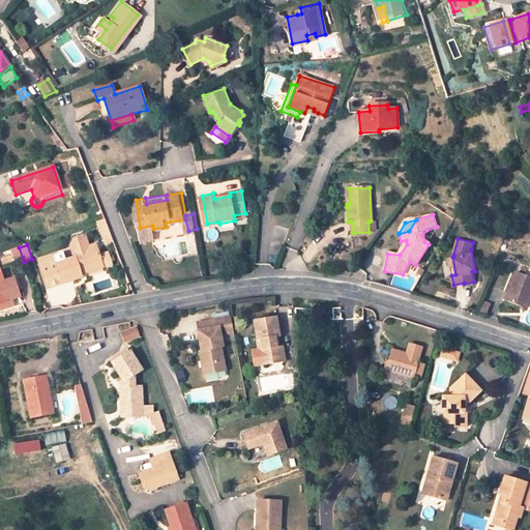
[(80,269),(110,259),(108,253),(98,255),(95,245),(74,252),(76,257),(56,263),(62,283),(81,276),(81,273),(80,269)]
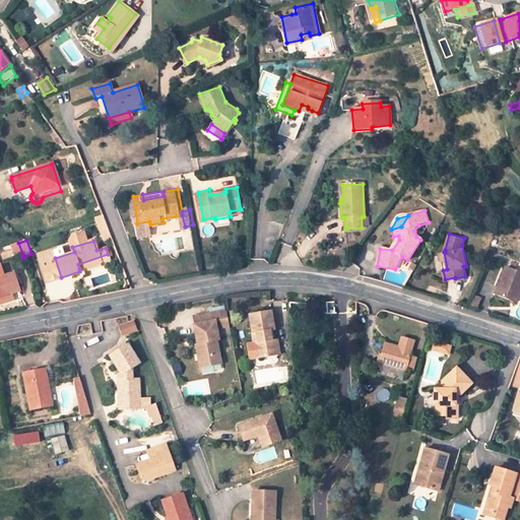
[(23,257),(18,243),(11,245),(16,259),(23,257)]
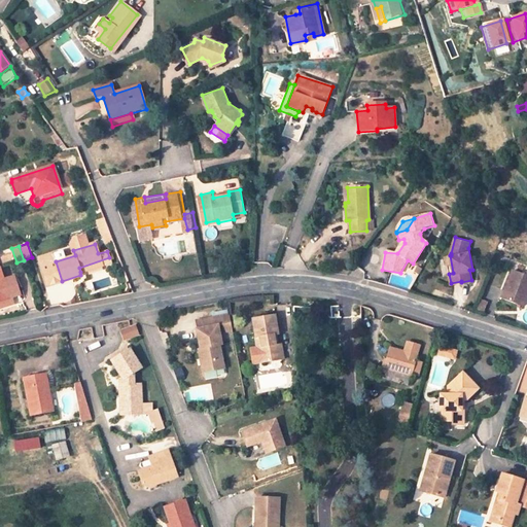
[(79,268),(80,272),(111,262),(109,257),(79,268)]
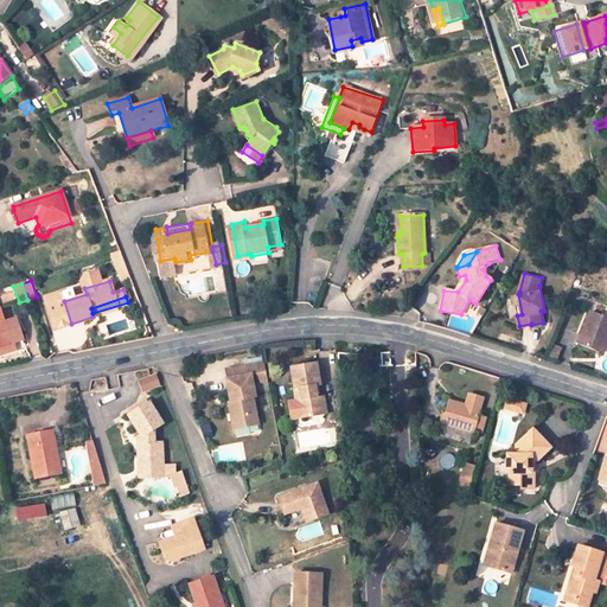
[(2,320),(0,313),(0,346),(23,339),(16,315),(2,320)]
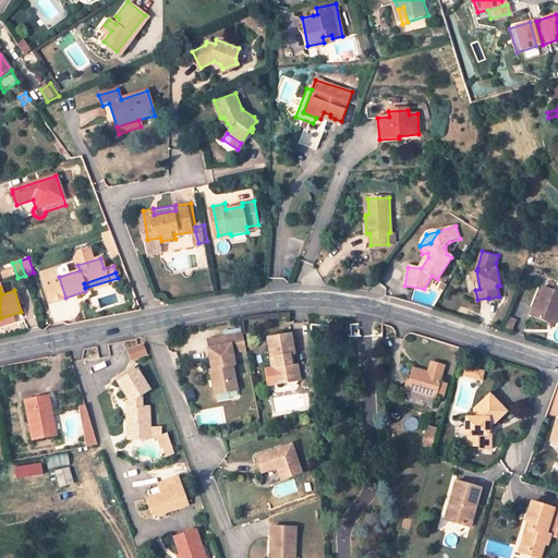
[(532,315),(554,324),(557,313),(557,294),(543,289),(532,315)]
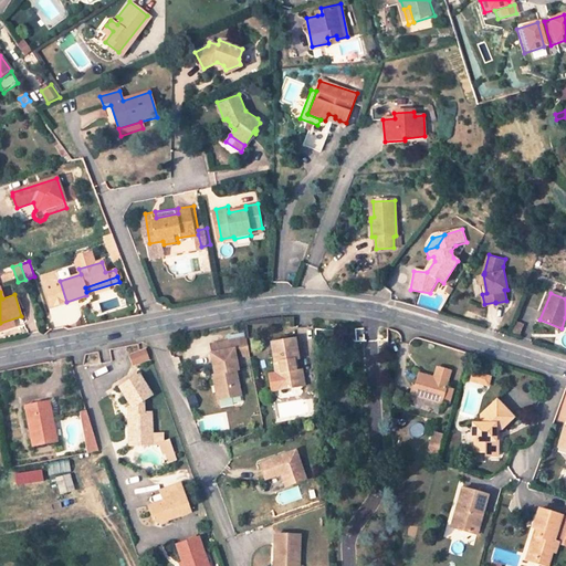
[(524,324),(516,322),(512,333),(520,336),(524,324)]
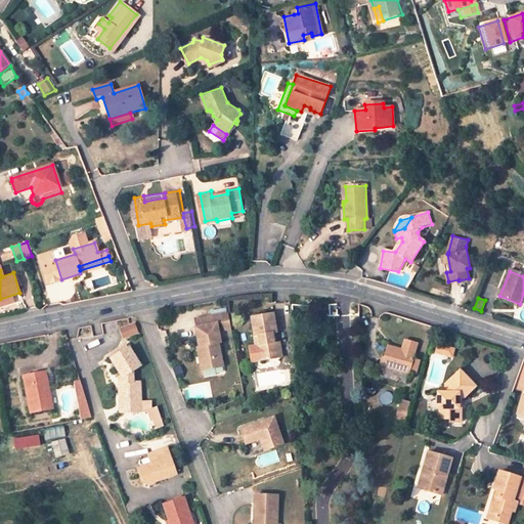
[(213,318),(214,326),(219,325),(219,326),(223,325),(224,333),(233,332),(230,315),(213,318)]
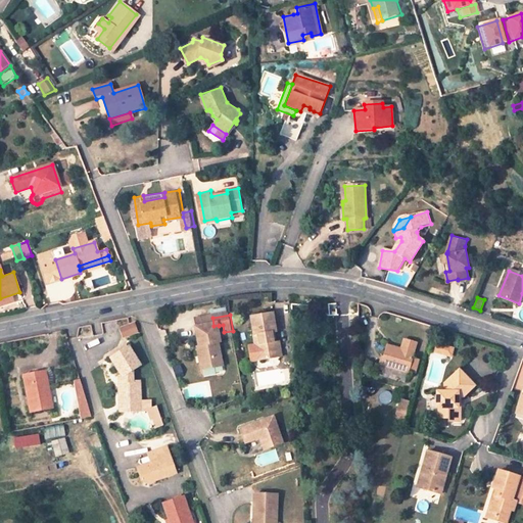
[(250,348),(252,364),(283,359),(280,343),(275,344),(273,335),(278,334),(274,315),(251,319),(255,337),(254,338),(256,347),(250,348)]
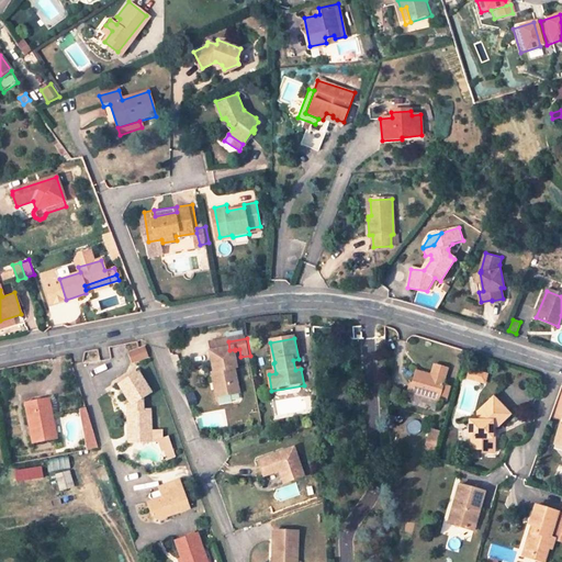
[(211,353),(229,350),(228,341),(210,345),(211,353)]
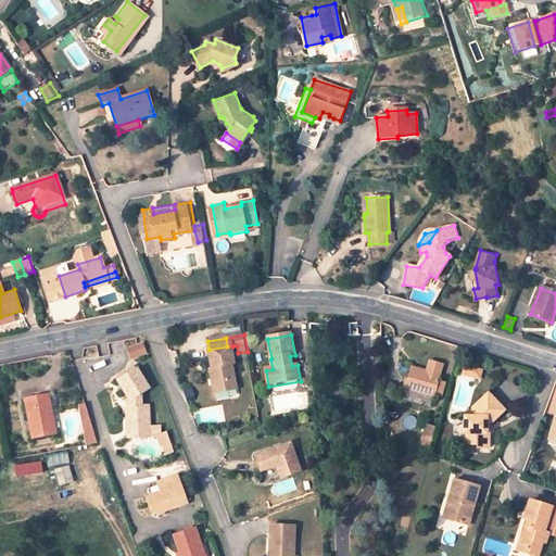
[(144,343),(131,349),(135,357),(148,353),(144,343)]
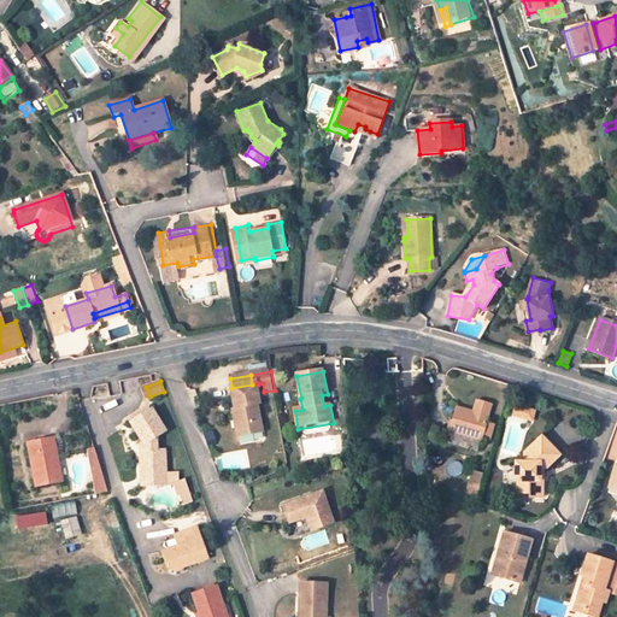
[(242,418),(235,419),(239,439),(256,436),(253,428),(263,425),(259,407),(262,406),(258,385),(258,383),(252,385),(231,388),(236,412),(241,411),(242,418)]
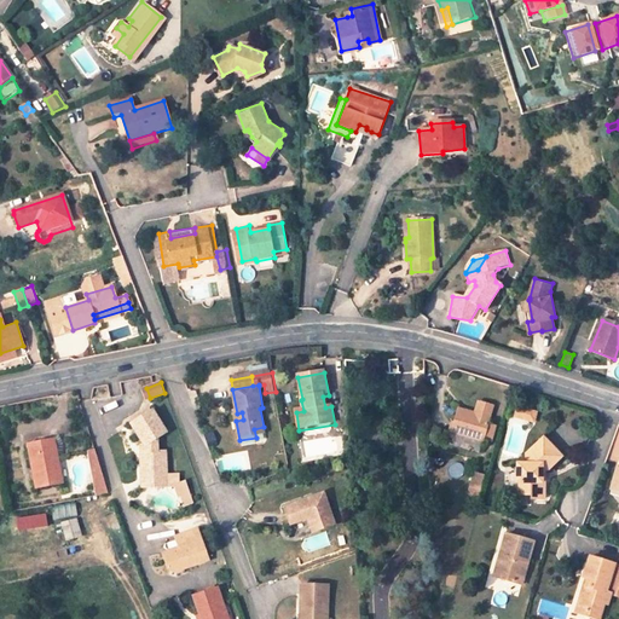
[(458,410),(452,434),(481,443),(492,408),(479,404),(475,415),(458,410)]
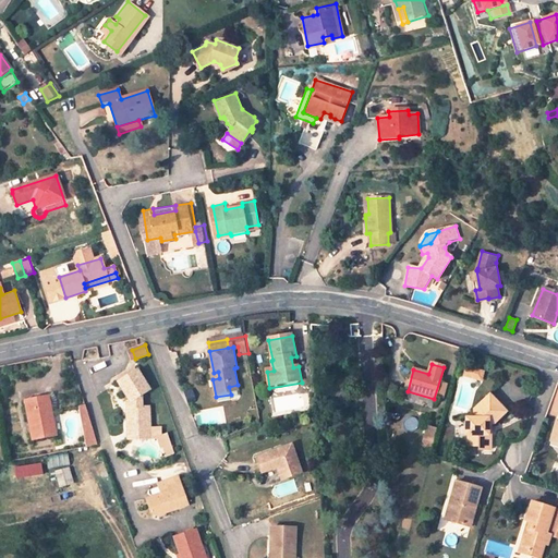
[(465,365),(463,375),(480,380),(483,371),(465,365)]
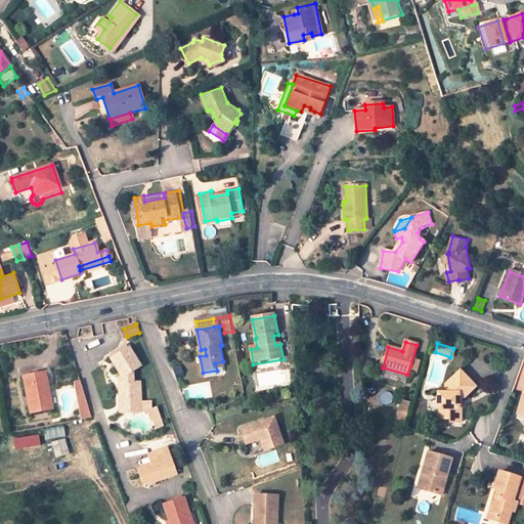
[(119,383),(120,403),(140,402),(139,383),(137,383),(136,375),(144,369),(131,349),(113,360),(126,381),(124,384),(119,383)]
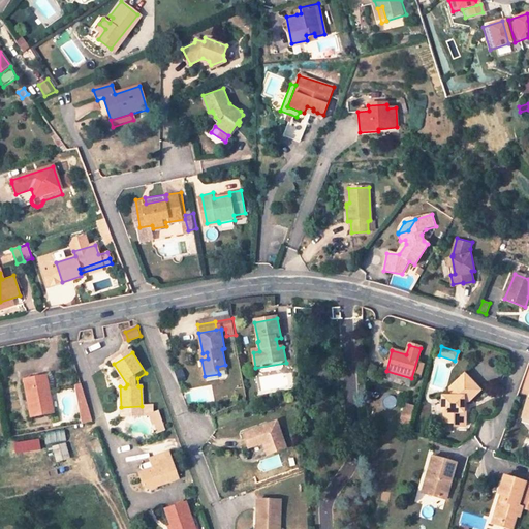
[(217,367),(219,374),(226,373),(225,365),(217,367)]
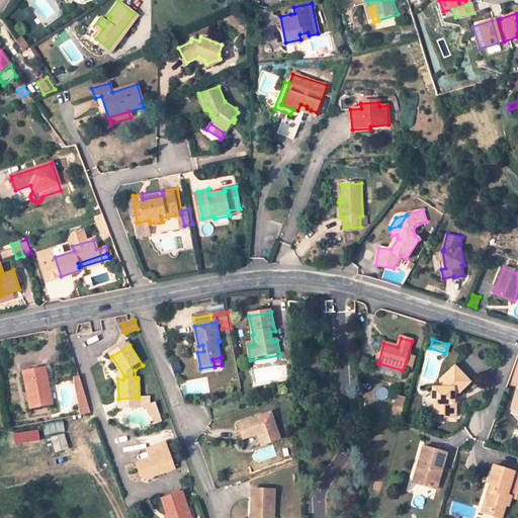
[(177,361),(171,363),(175,373),(181,371),(177,361)]
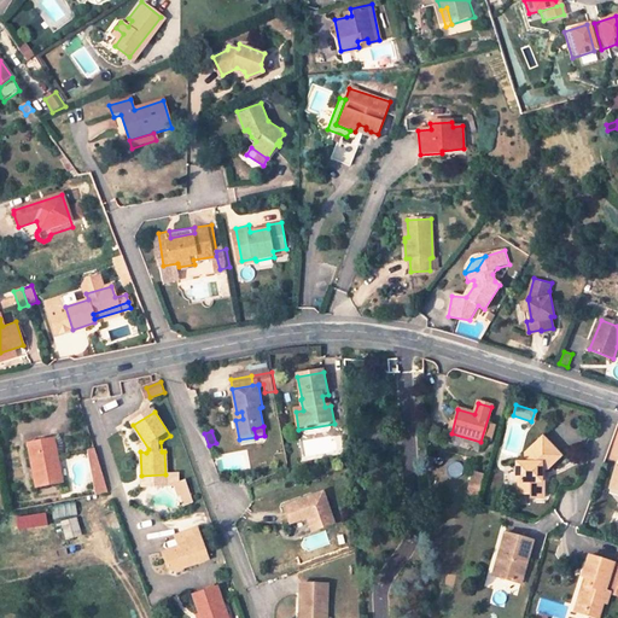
[(518,483),(518,495),(530,496),(530,499),(542,499),(542,478),(540,478),(540,471),(544,470),(559,456),(542,438),(524,454),(524,464),(518,465),(516,468),(516,478),(518,483)]
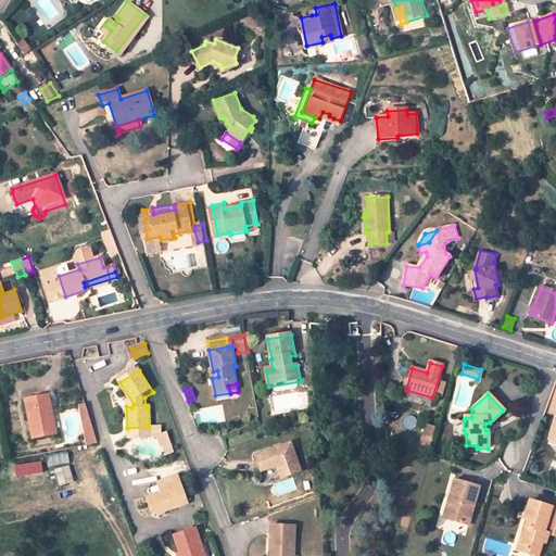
[(25,401),(33,439),(55,433),(48,396),(43,397),(25,401)]
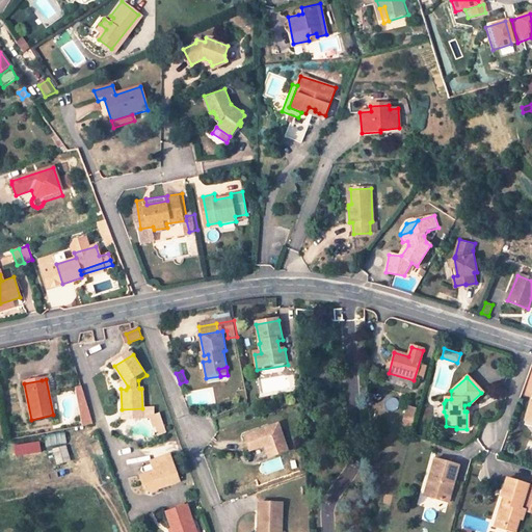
[(80,387),(74,389),(83,426),(92,425),(80,387)]
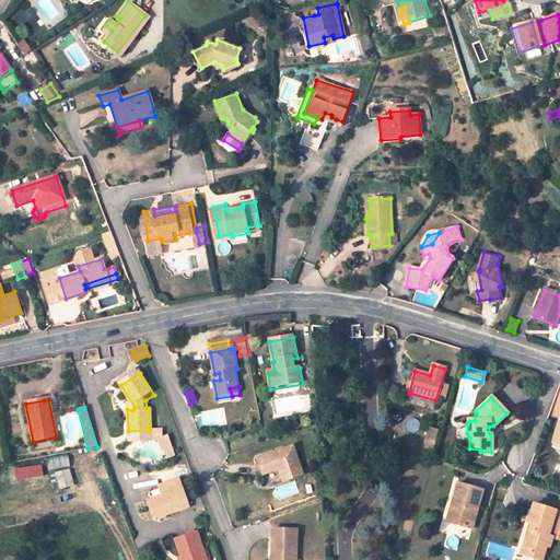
[(150,430),(128,431),(128,441),(151,440),(150,430)]
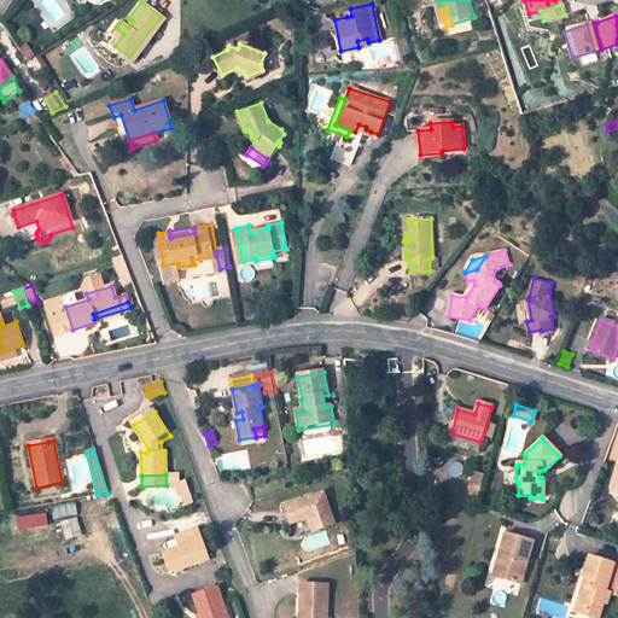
[(178,474),(165,474),(167,485),(174,485),(178,496),(180,495),(184,506),(192,502),(185,482),(179,484),(178,474)]
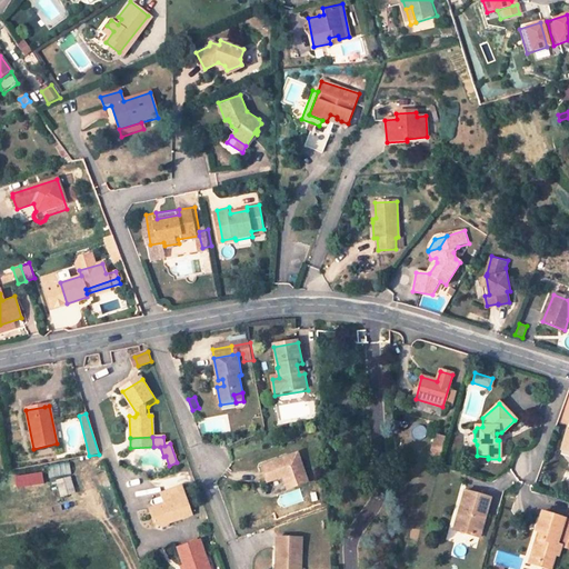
[(431,449),(442,452),(446,439),(435,437),(431,449)]
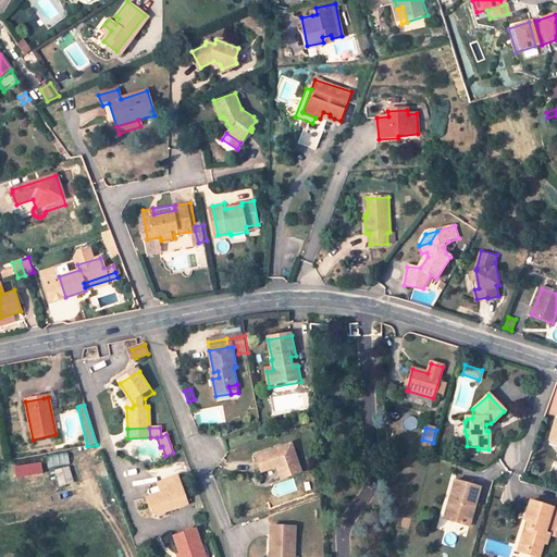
[(261,473),(276,468),(282,481),(304,472),(294,445),(256,458),(261,473)]
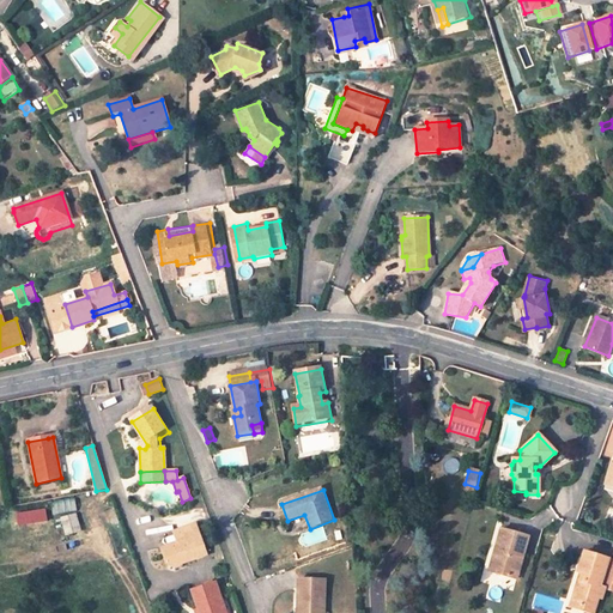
[(61,535),(78,533),(76,515),(59,517),(61,535)]
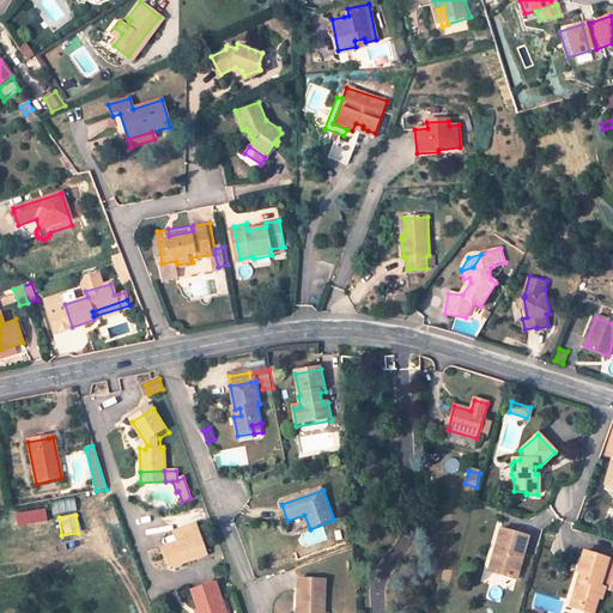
[(168,560),(177,565),(208,554),(199,525),(173,534),(176,541),(163,546),(168,560)]
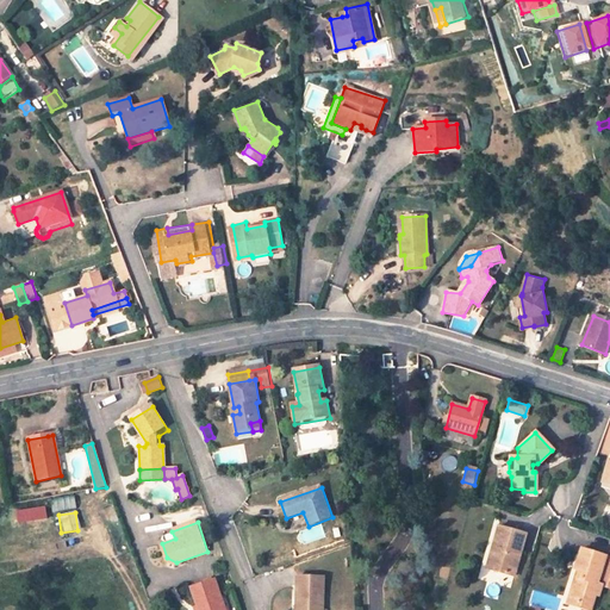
[(498,548),(492,567),(491,571),(514,578),(526,535),(497,527),(491,546),(492,547),(498,548)]
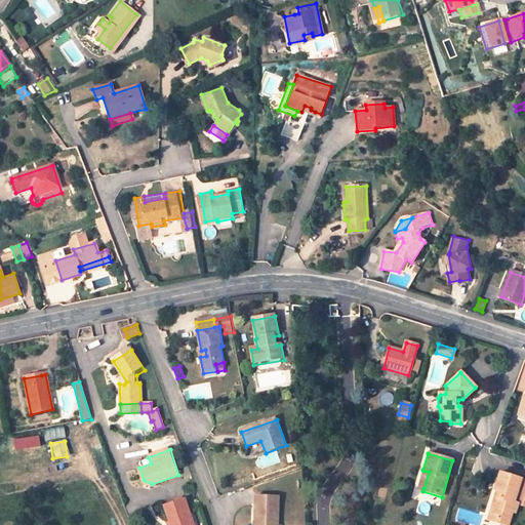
[(429,472),(423,471),(418,487),(423,488),(429,472)]
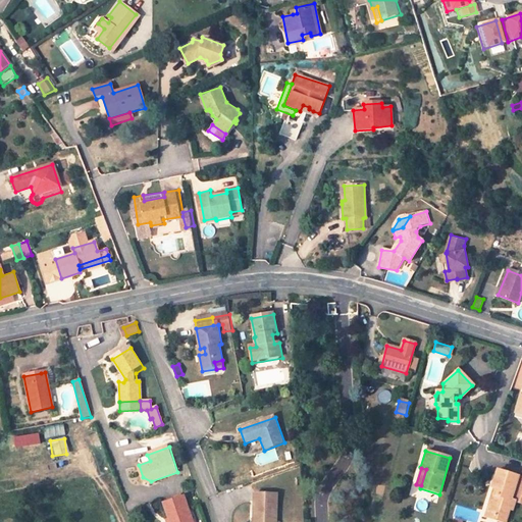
[(521,478),(518,477),(498,471),(492,487),(498,489),(493,502),(490,501),(487,513),(494,515),(492,519),(501,521),(505,521),(509,509),(512,510),(515,501),(521,503),(521,478)]
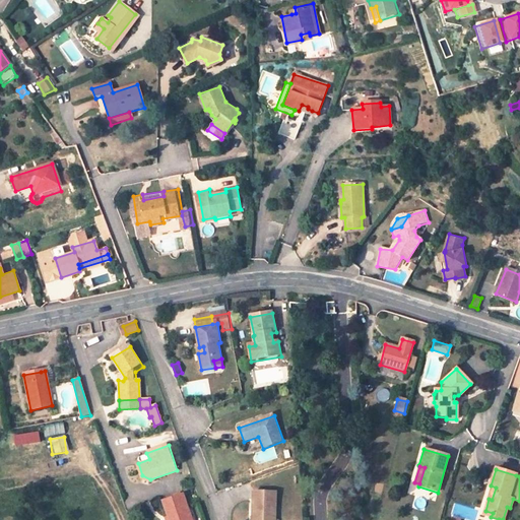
[(252,511),(258,511),(257,519),(274,519),(277,494),(253,493),(252,511)]
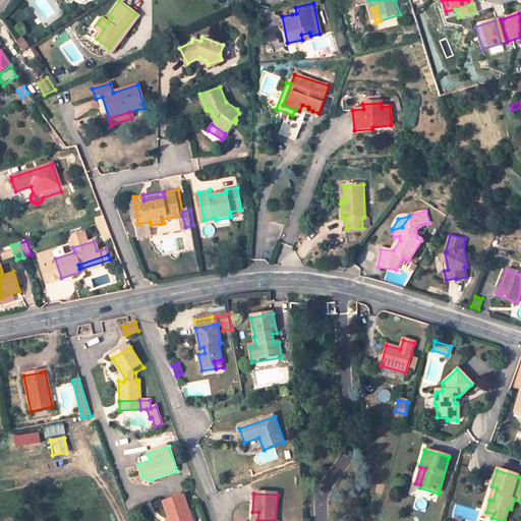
[(163,520),(190,520),(182,496),(158,505),(163,520)]
